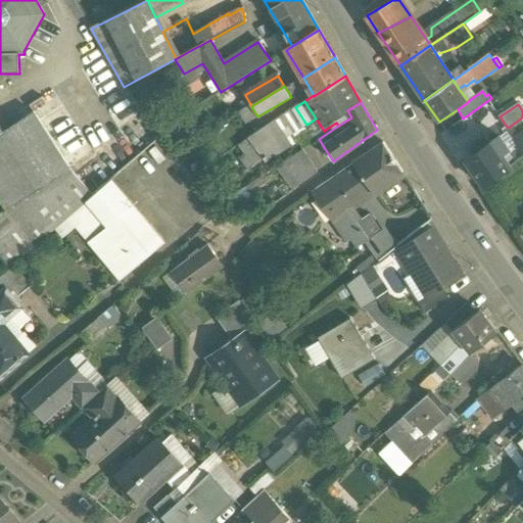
[(295,107),(249,138),(266,161),(299,141),(297,137),(308,129),(306,125),(295,107)]
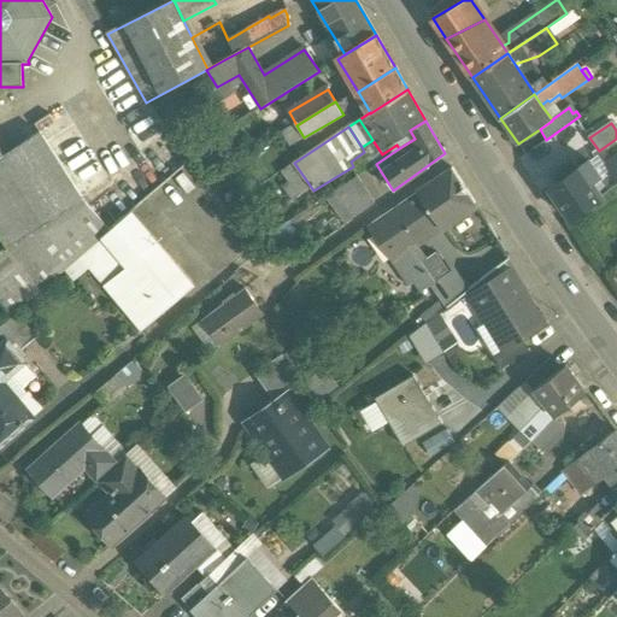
[(82,199),(40,131),(3,154),(4,156),(0,158),(0,235),(6,246),(11,252),(43,225),(74,262),(104,238),(111,230),(82,199)]
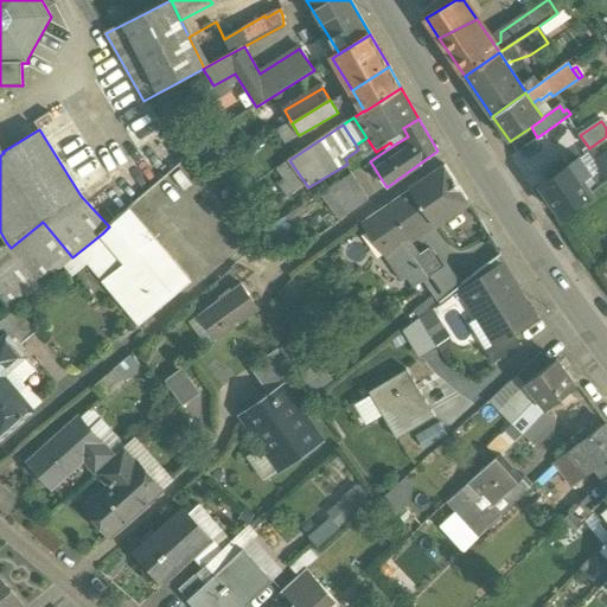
[(606,154),(595,164),(606,180),(606,154)]
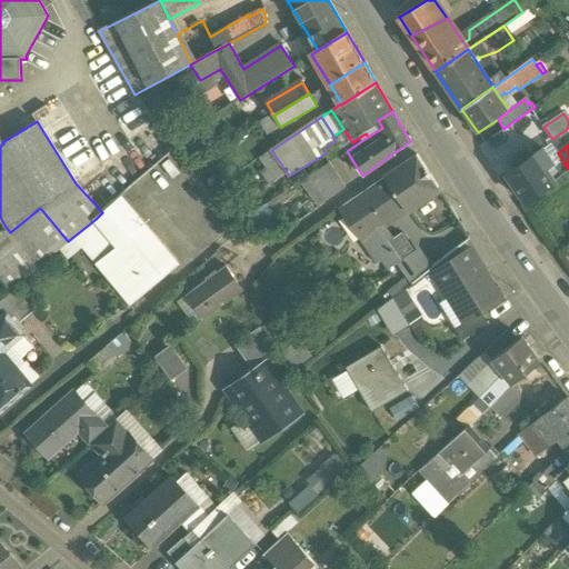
[(518,166),(506,173),(526,202),(556,181),(547,169),(553,163),(543,148),(531,156),(518,166)]
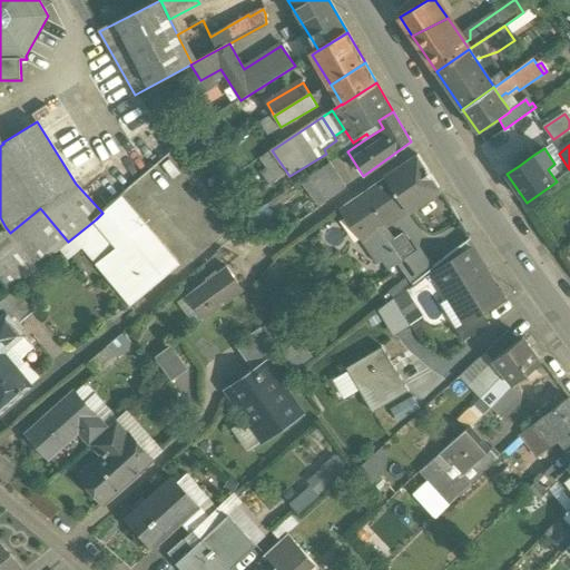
[(528,149),(514,159),(519,166),(532,156),(528,149)]
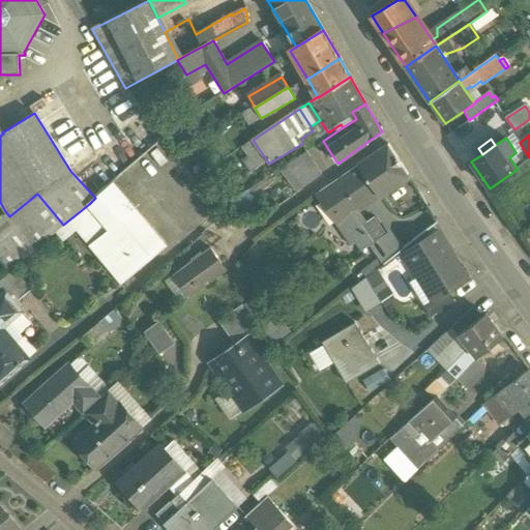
[(389,145),(328,187),(349,216),(380,196),(409,176),(389,145)]
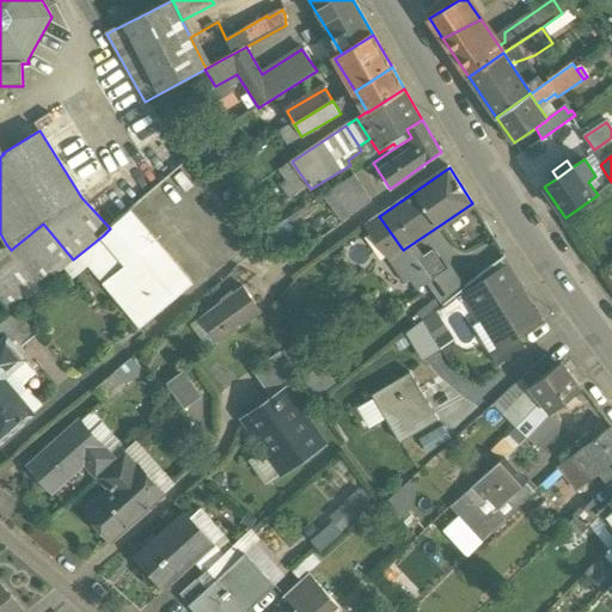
[(372,202),(355,177),(337,189),(341,195),(354,214),(372,202)]
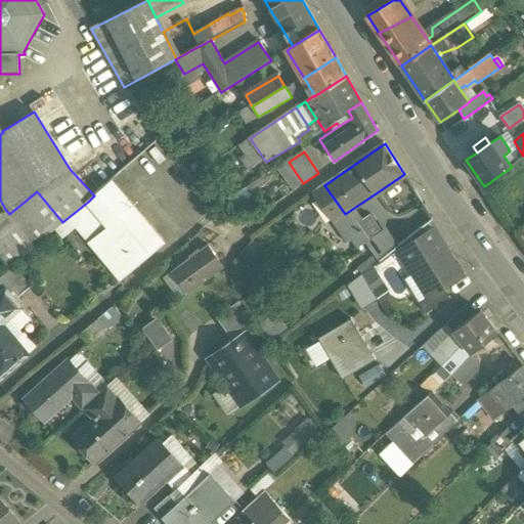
[(289,162),(279,168),(282,173),(292,167),(289,162)]
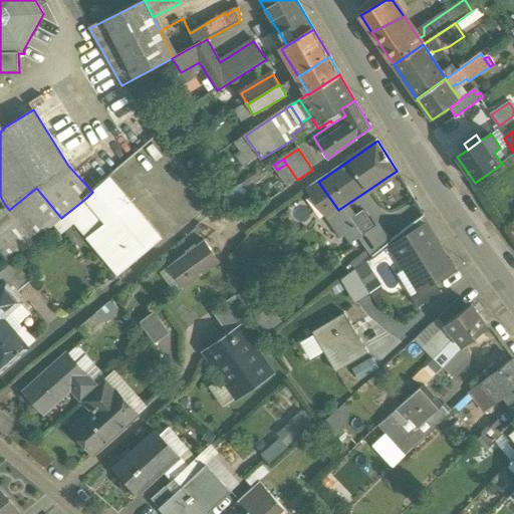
[(92,192),(86,198),(107,223),(131,202),(109,177),(92,192)]
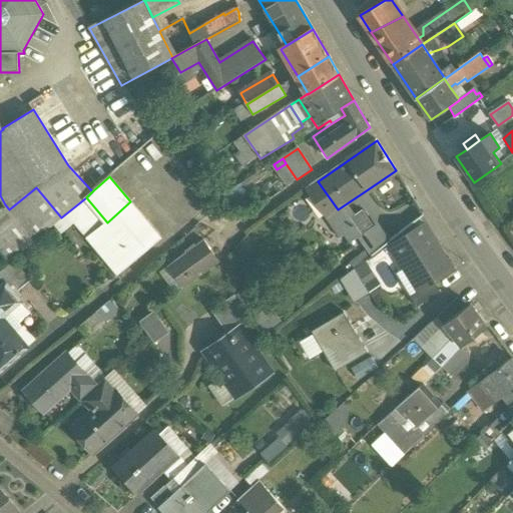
[(368,189),(338,209),(318,181),(311,186),(329,213),(325,216),(340,238),(344,235),(350,243),(362,235),(370,247),(381,240),(383,239),(362,210),(353,216),(345,205),(368,190),(368,189)]
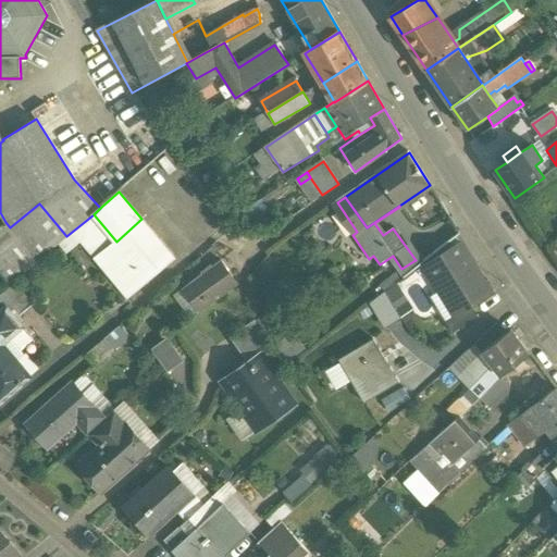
[(66,236),(39,203),(10,227),(5,222),(0,226),(0,268),(11,284),(66,236)]
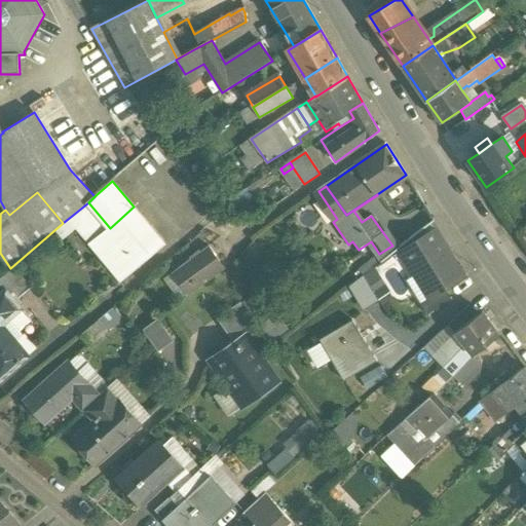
[(134,207),(110,228),(88,202),(68,219),(121,283),(166,246),(134,207)]
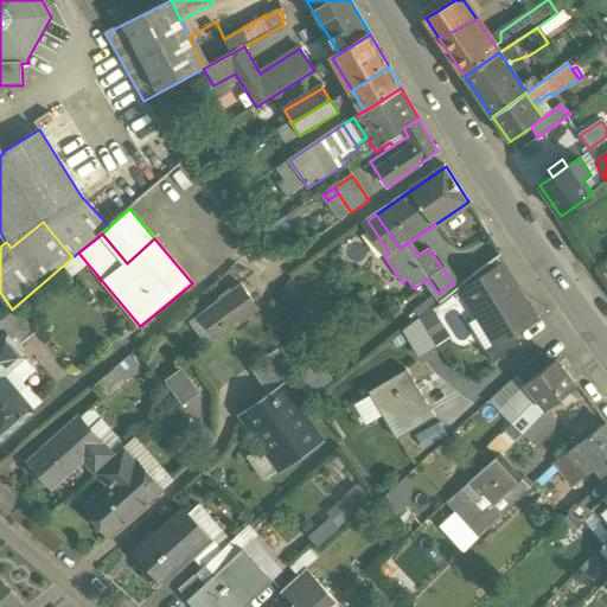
[(491,237),(460,256),(473,275),(500,254),(491,237)]
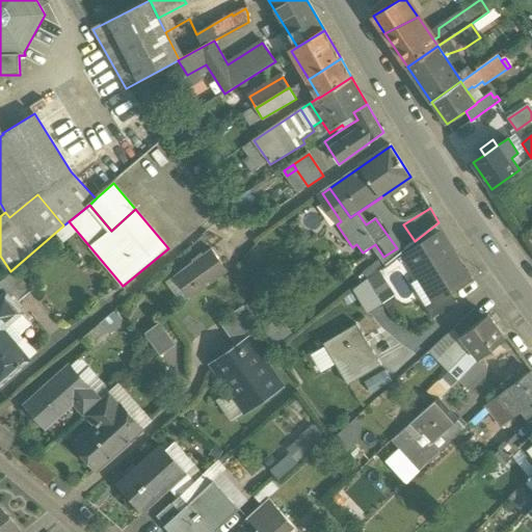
[(415,241),(403,224),(391,232),(403,249),(415,241)]
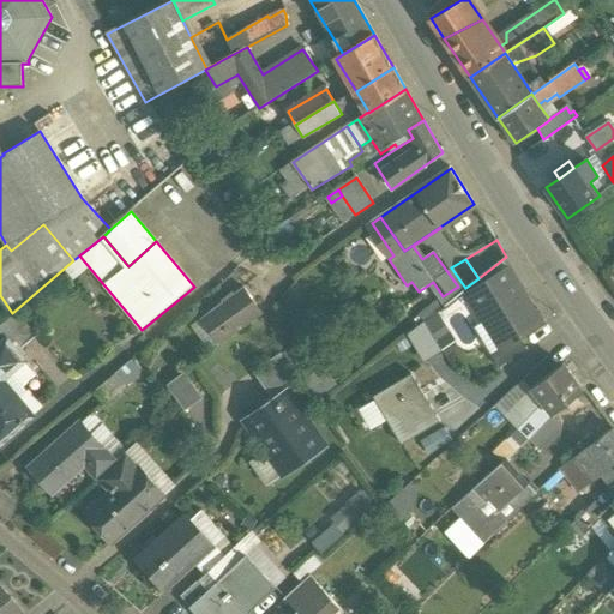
[(509,269),(468,294),(485,321),(487,320),(503,347),(519,336),(541,323),(509,269)]
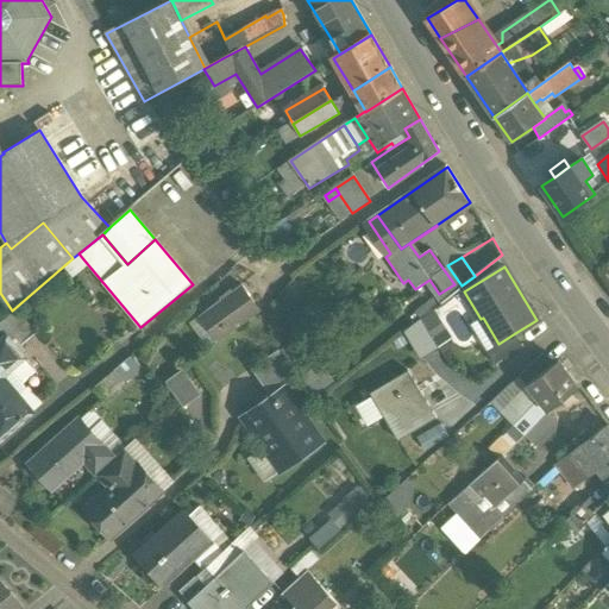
[(230,292),(220,299),(221,301),(201,316),(219,343),(259,313),(248,297),(250,296),(242,286),(232,294),(230,292)]
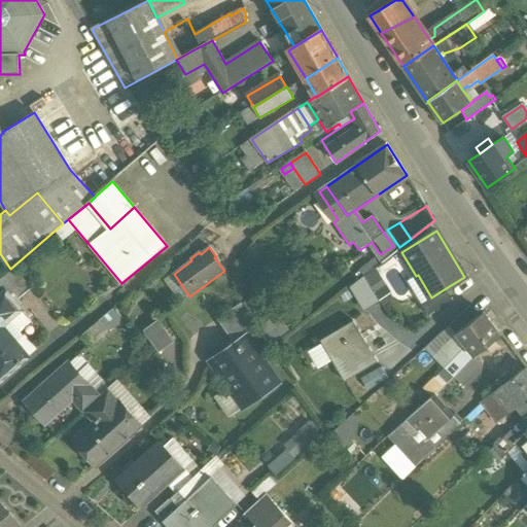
[(379,299),(391,292),(377,262),(364,269),(379,299)]
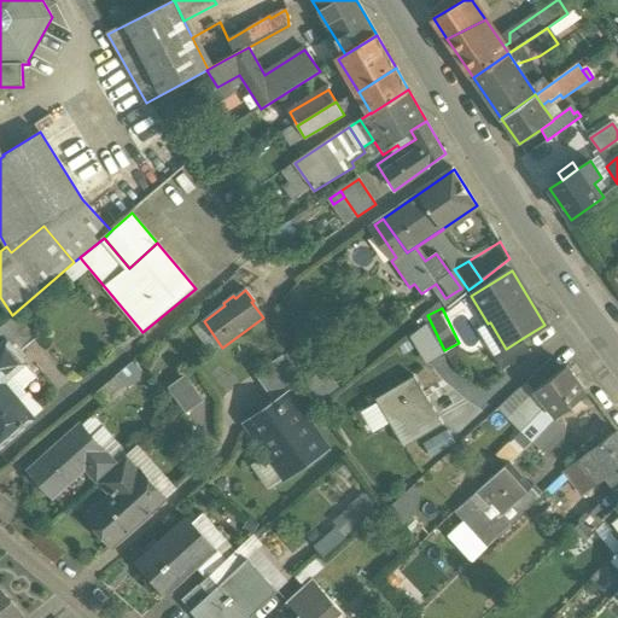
[(17,314),(0,327),(0,334),(6,342),(7,340),(13,347),(17,343),(23,350),(38,338),(17,314)]
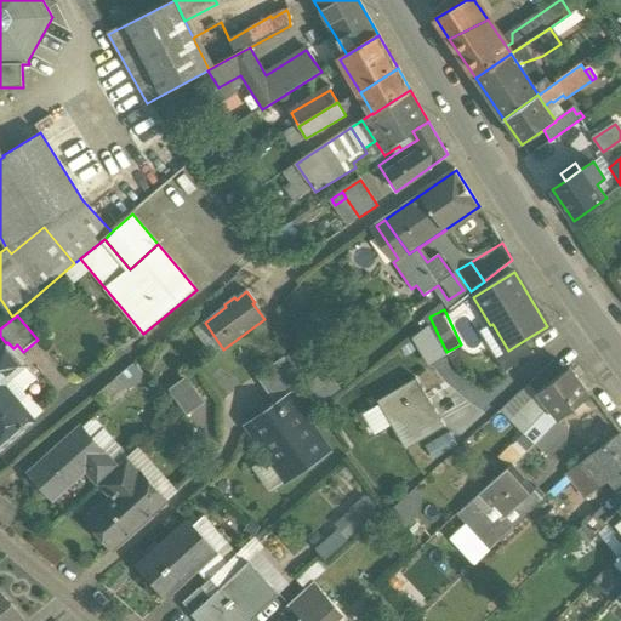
[(446,354),(429,325),(415,337),(432,364),(446,354)]
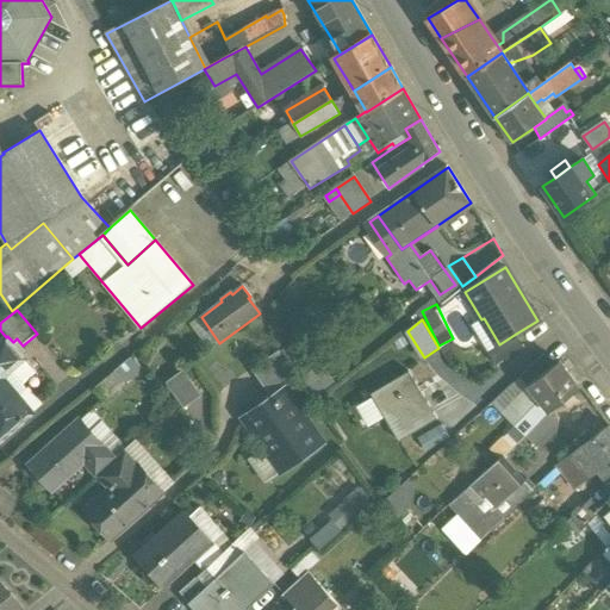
[(499,344),(487,352),(496,365),(524,347),(516,334),(499,344)]
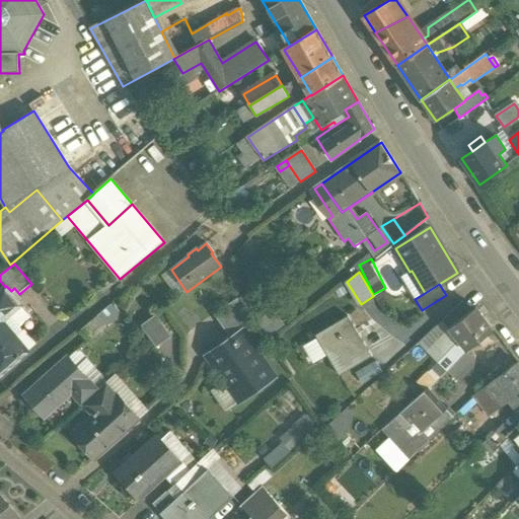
[(5,287),(0,291),(0,375),(30,350),(17,334),(22,329),(10,313),(21,304),(11,291),(6,286),(5,287)]
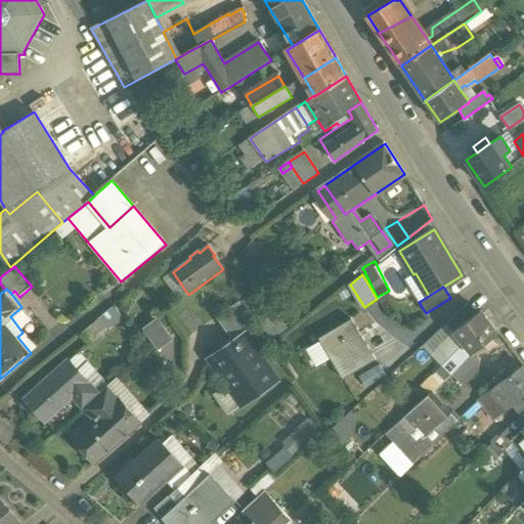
[(242,300),(216,318),(230,339),(253,323),(243,309),(242,300)]
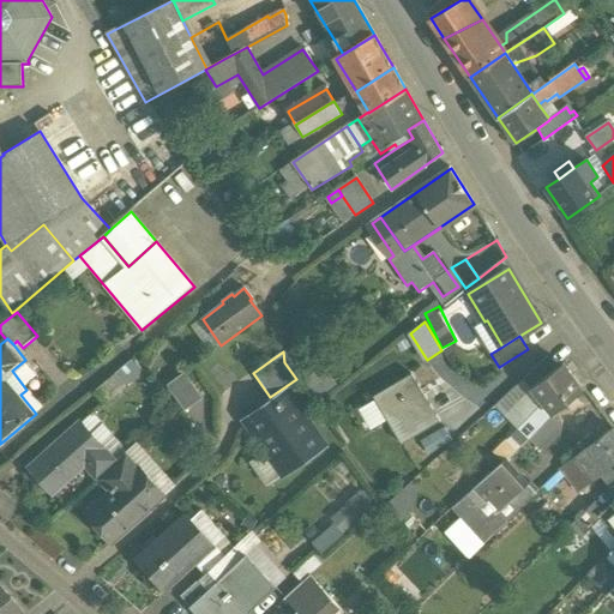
[(547,356),(524,378),(531,387),(557,368),(547,356)]
